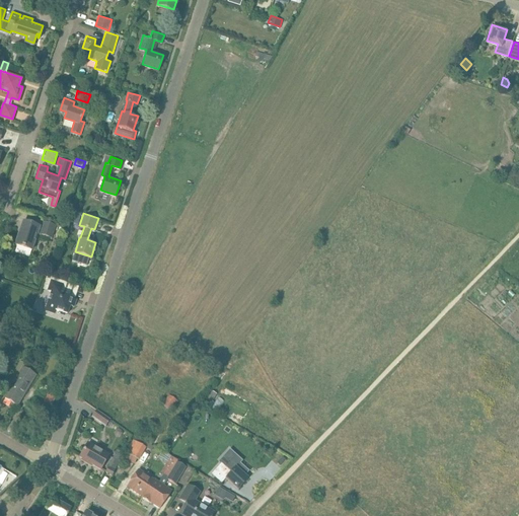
[(40,225),(23,219),(15,242),(31,248),(40,225)]
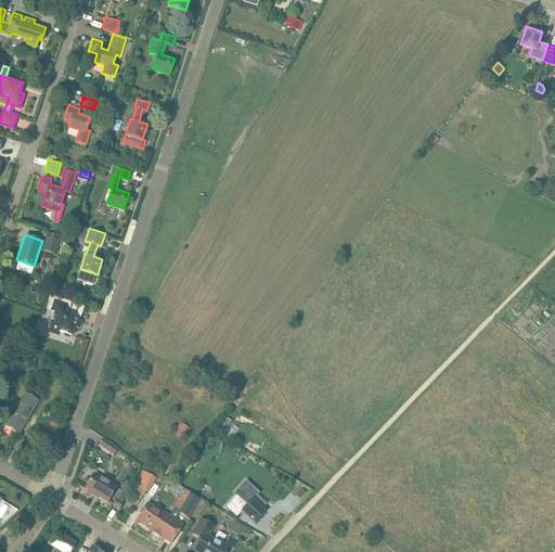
[(61,239),(47,234),(42,248),(56,253),(61,239)]
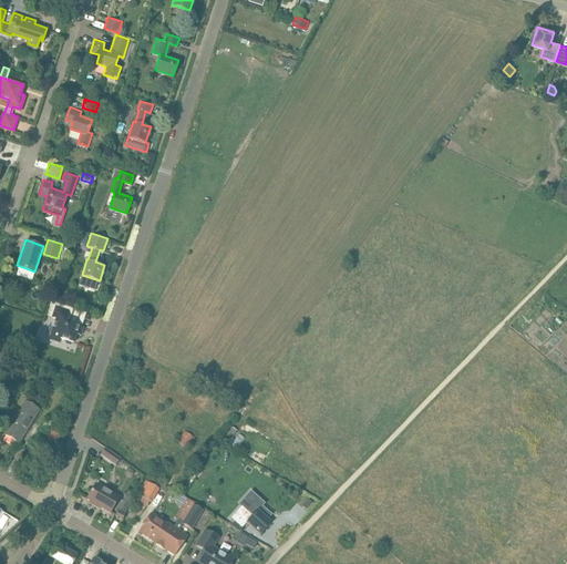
[(70,308),(55,304),(52,316),(55,317),(49,337),(59,340),(60,336),(73,340),(76,331),(81,334),(83,325),(65,319),(70,308)]
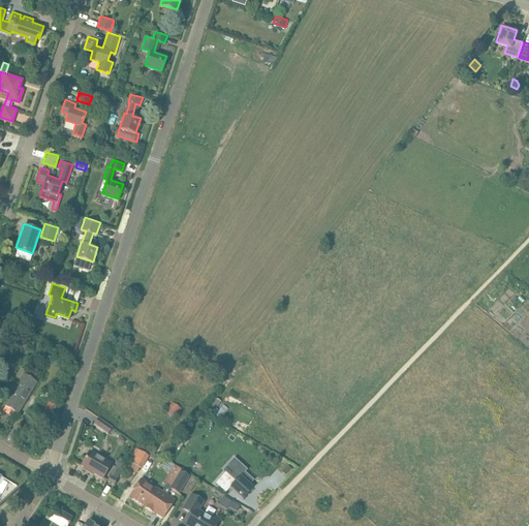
[(10,333),(0,327),(0,345),(2,346),(10,333)]
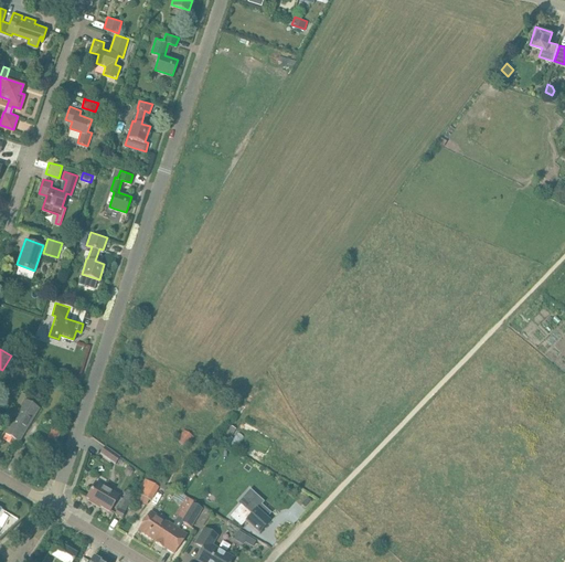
[(39,406),(25,398),(19,409),(13,405),(8,415),(13,419),(6,431),(19,439),(39,406)]
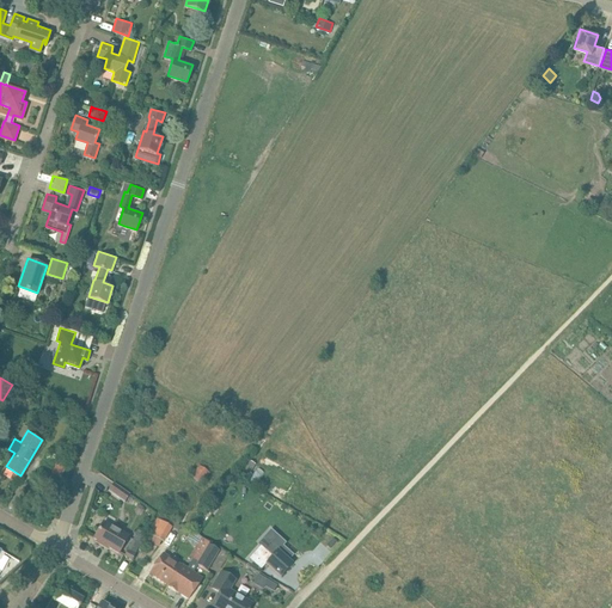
[(256,462),(249,456),(239,471),(246,476),(256,462)]
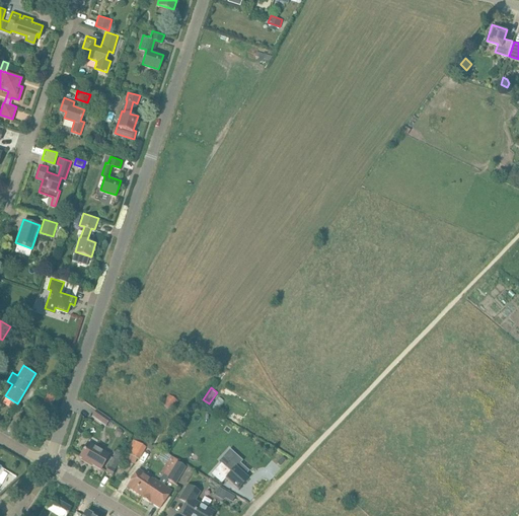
[(50,390),(42,400),(49,406),(56,395),(50,390)]
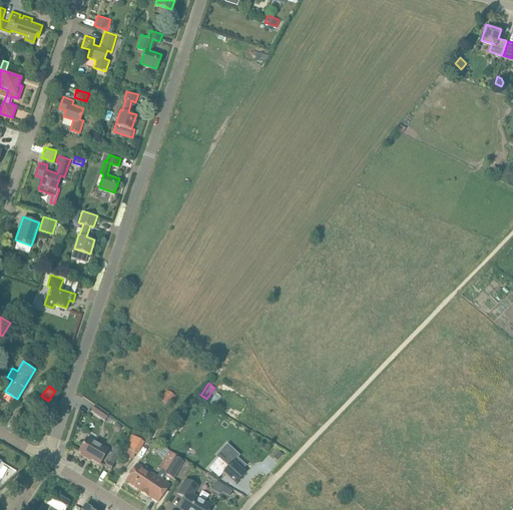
[(176,394),(166,388),(159,397),(169,404),(176,394)]
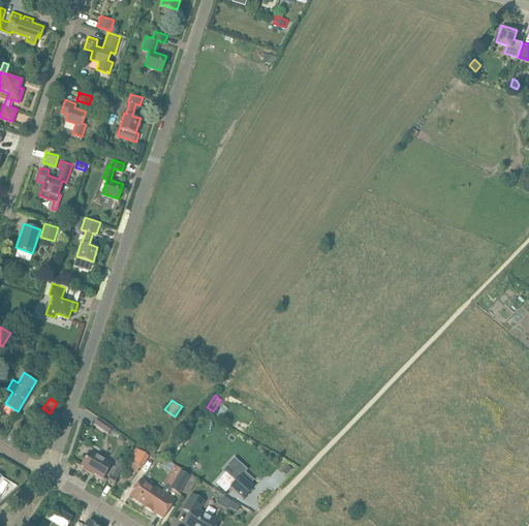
[(114,425),(99,415),(95,422),(109,431),(114,425)]
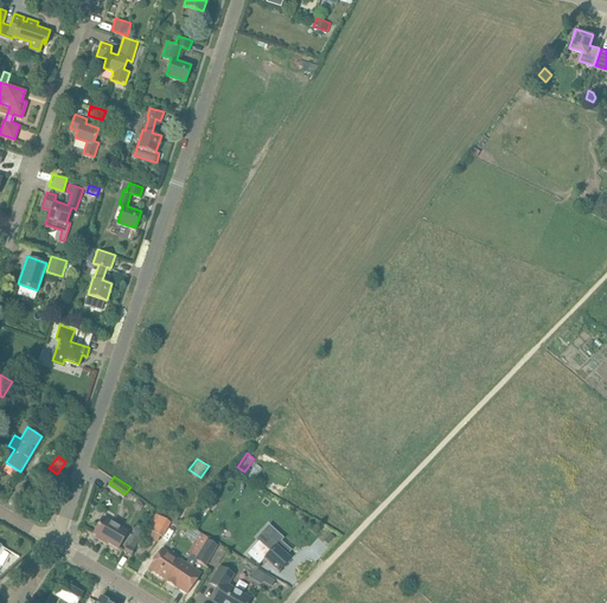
[(157,540),(170,519),(154,511),(142,532),(157,540)]
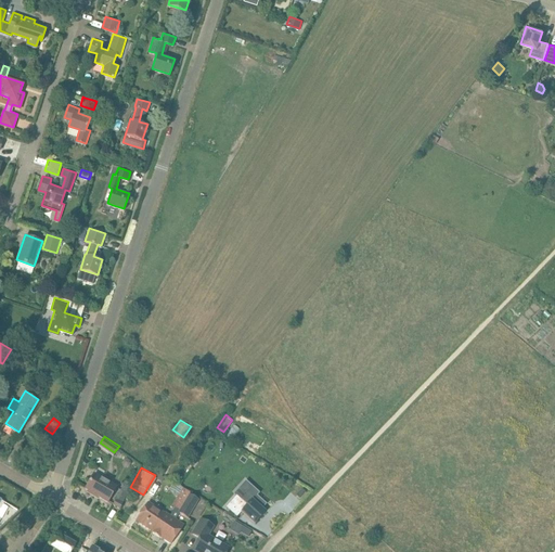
[(116,485),(94,471),(86,486),(88,488),(87,489),(92,492),(93,491),(107,500),(116,485)]
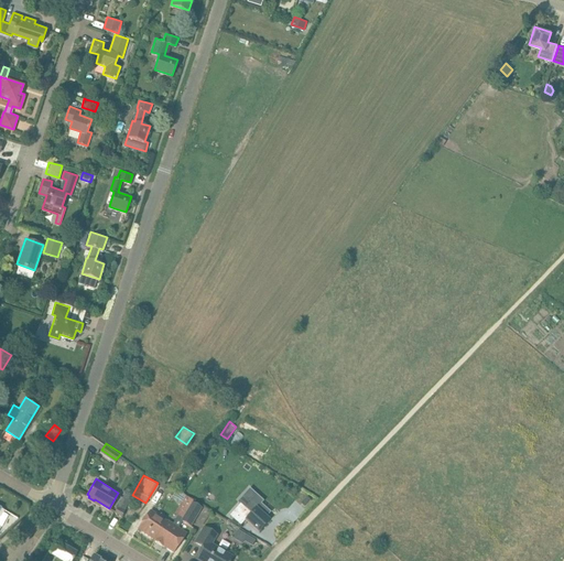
[(182,517),(193,499),(194,498),(190,495),(185,493),(184,496),(174,511),(182,517)]
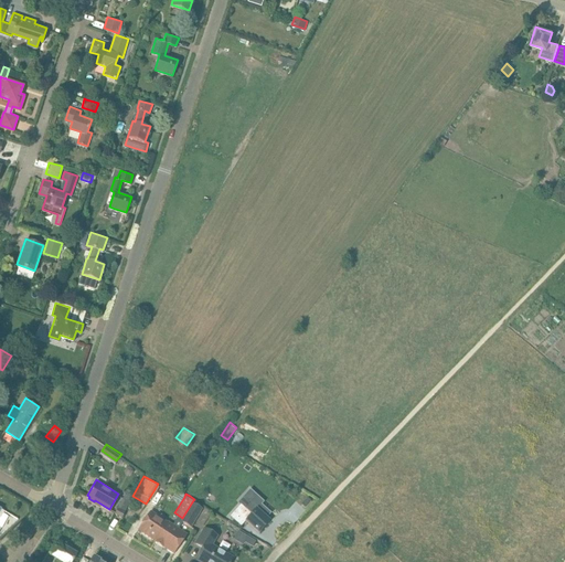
[(241,502),(230,513),(241,523),(242,523),(240,521),(244,517),(259,531),(270,519),(266,516),(270,510),(262,502),(264,499),(257,494),(245,506),(241,501),(241,502)]
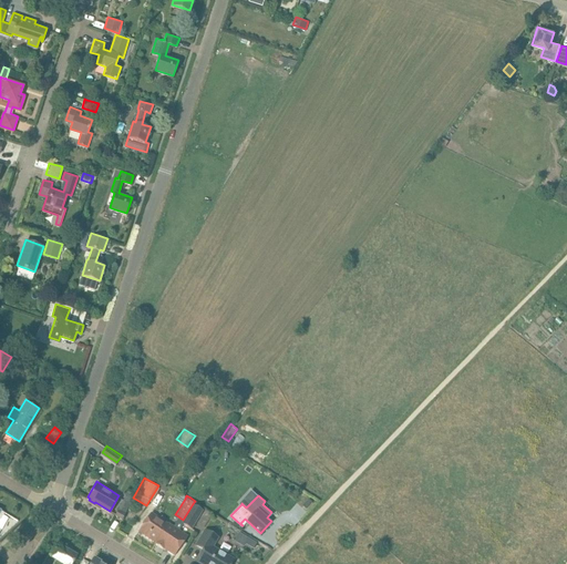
[(123,499),(119,509),(125,512),(131,503),(123,499)]
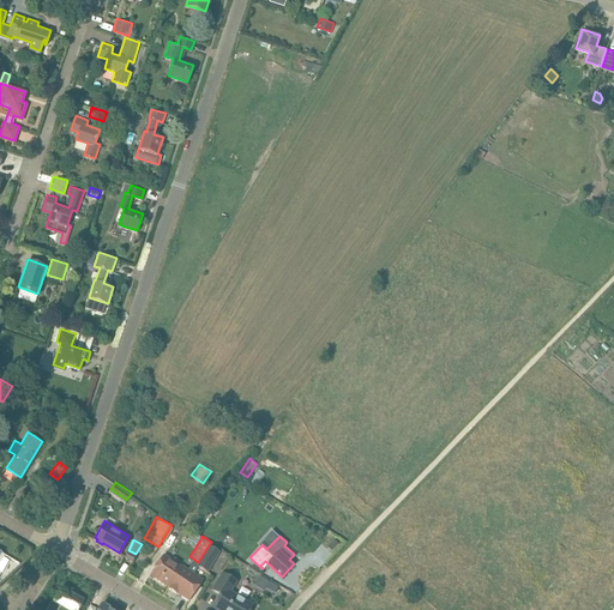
[(198,562),(197,563),(208,571),(220,549),(210,543),(198,562)]
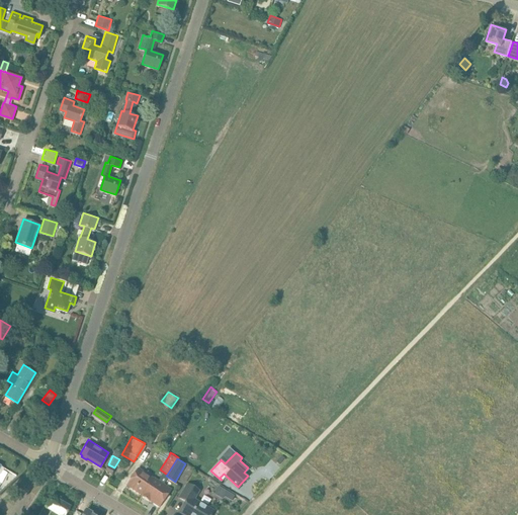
[(108,464),(105,468),(111,473),(114,467),(108,464)]
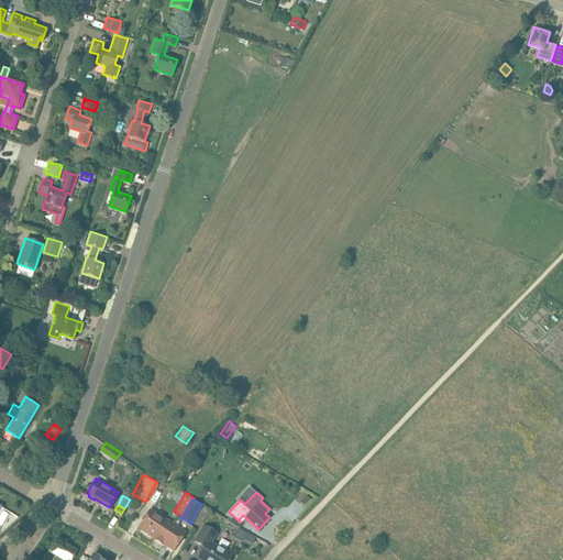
[(150,507),(138,526),(174,549),(187,530),(167,517),(167,518),(150,507)]
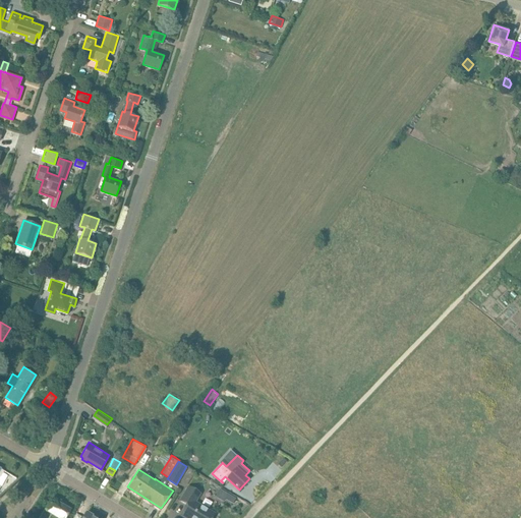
[(200,492),(188,484),(180,499),(187,503),(181,513),(188,517),(211,517),(215,512),(195,501),(200,492)]
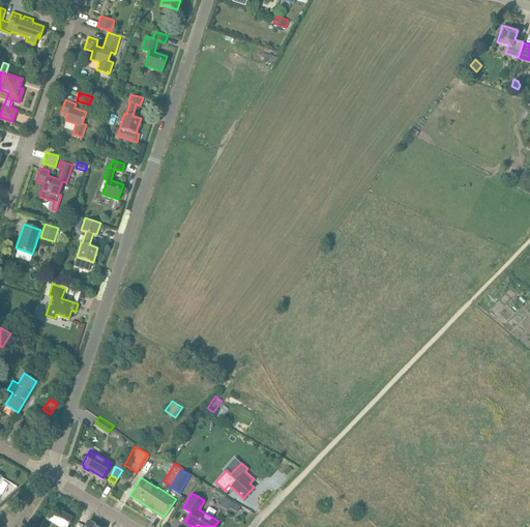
[(219,503),(229,509),(233,501),(224,496),(219,503)]
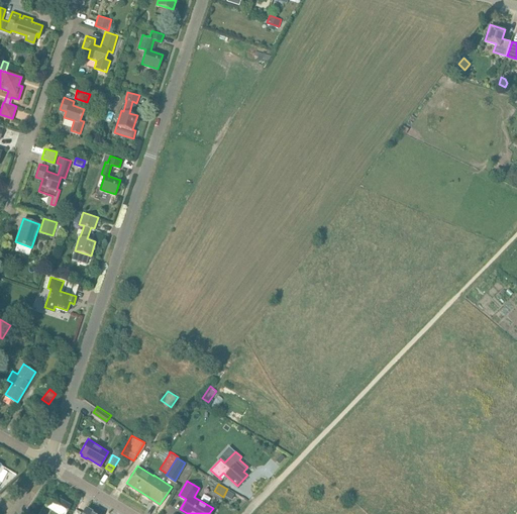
[(46,505),(44,503),(37,513),(47,513),(52,509),(55,511),(60,513),(64,513),(71,505),(53,495),(46,505)]
